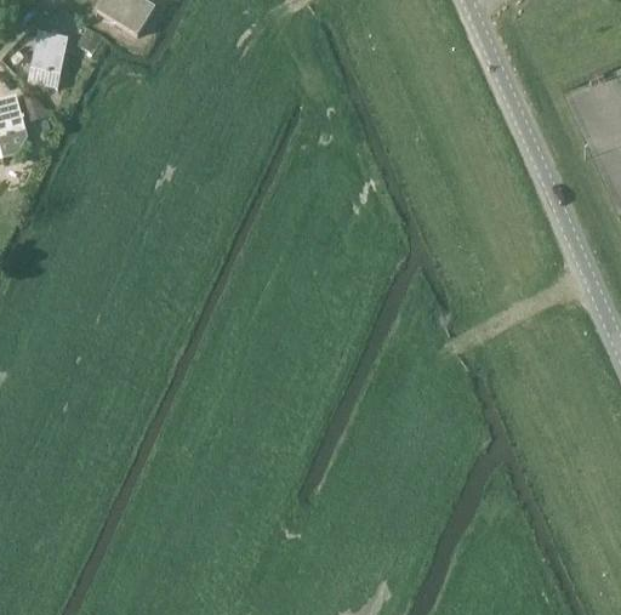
[(102,0),(96,9),(137,35),(155,6),(146,0),(102,0)]
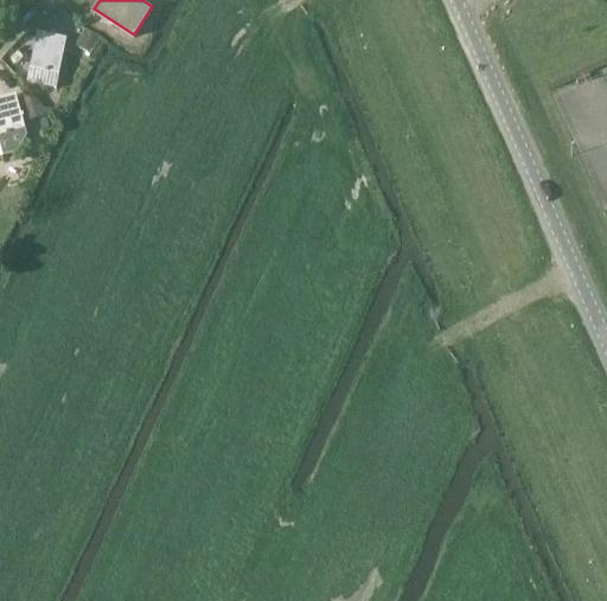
[(100,36),(84,26),(76,40),(91,50),(100,36)]
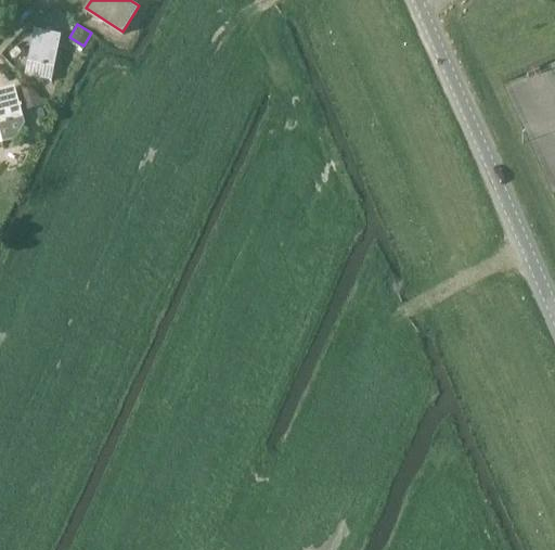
[(34,27),(25,73),(51,78),(61,34),(34,27)]
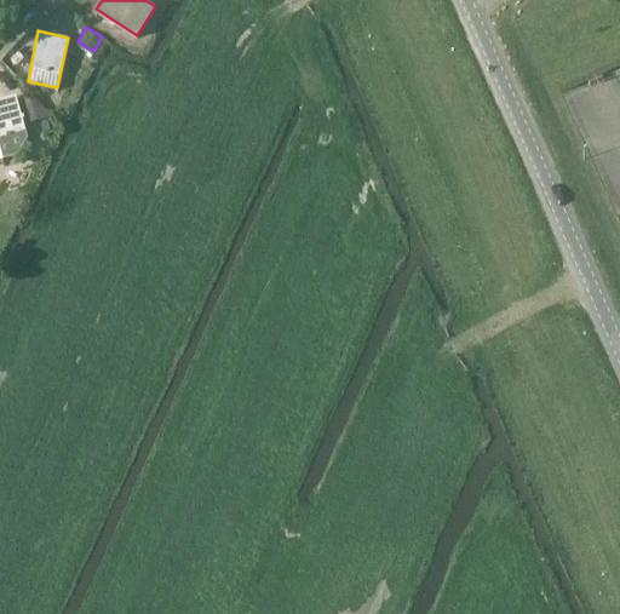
[(51,114),(35,93),(23,97),(30,120),(51,114)]
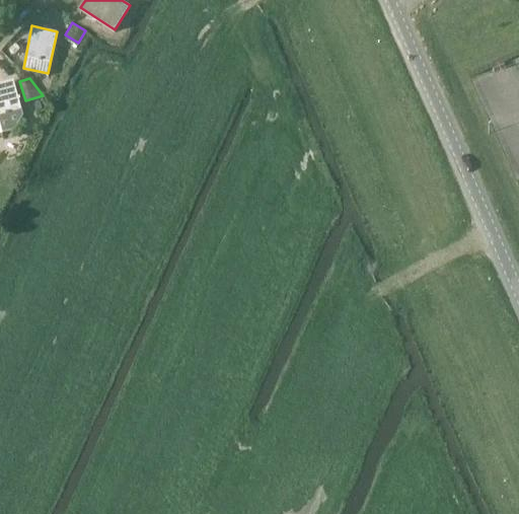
[(0,121),(3,132),(16,129),(23,116),(22,108),(14,79),(0,82),(0,121)]
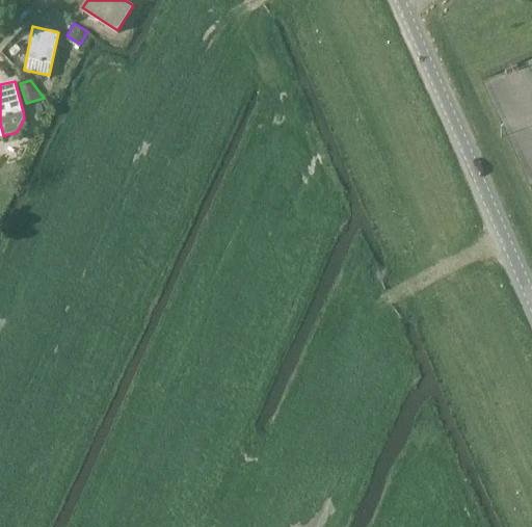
All buildings are outlined.
